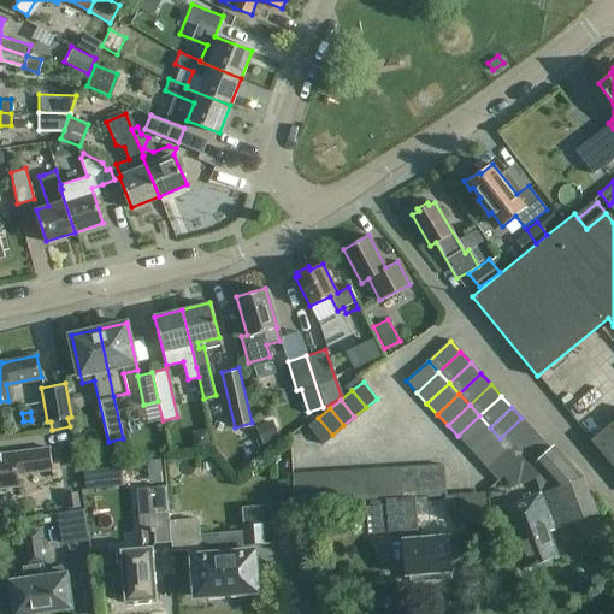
[(468,447),(490,427),(479,415),(458,436),(468,447)]
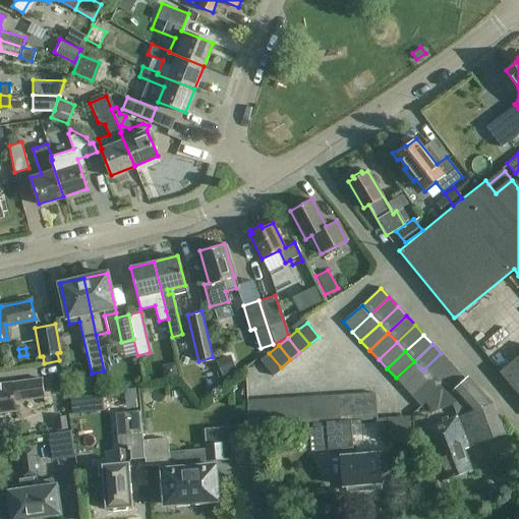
[(271,375),(281,367),(269,353),(260,360),(271,375)]
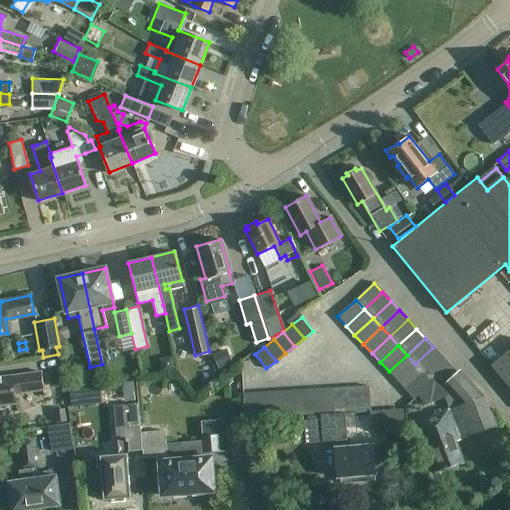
[(424,373),(442,356),(433,347),(415,364),(424,373)]
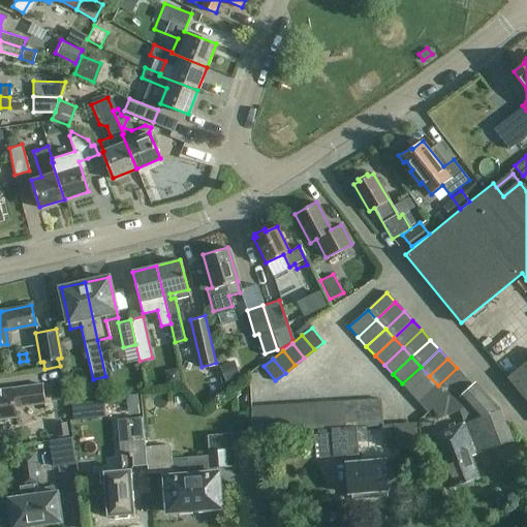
[(219,365),(225,381),(239,376),(233,360),(219,365)]
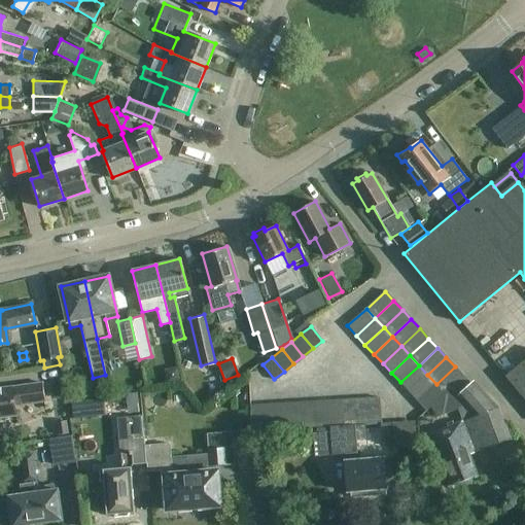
[(524,358),(504,376),(524,400),(524,358)]
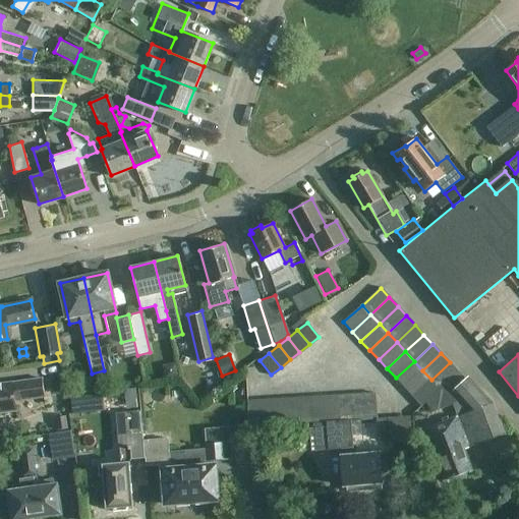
[(404,388),(422,370),(414,361),(396,378),(404,388)]
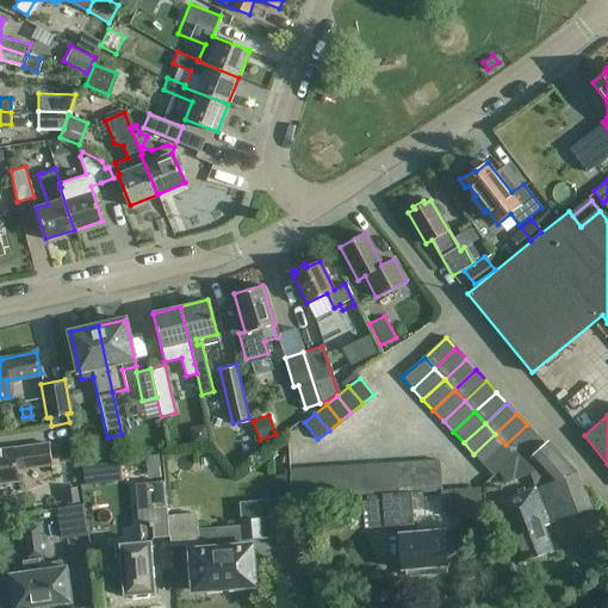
[(515,456),(519,452),(537,435),(527,425),(506,445),(515,456)]
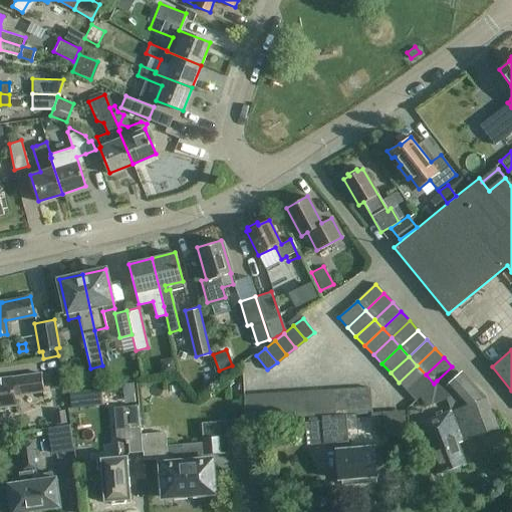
[(408,392),(426,374),(417,365),(399,382),(408,392)]
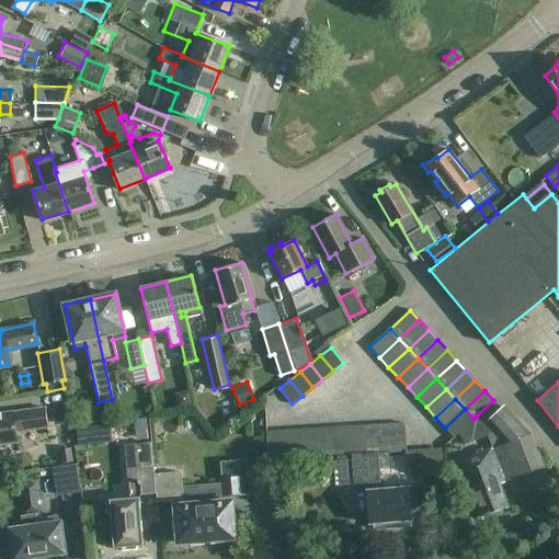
[(487,425),(503,410),(493,400),(477,415),(487,425)]
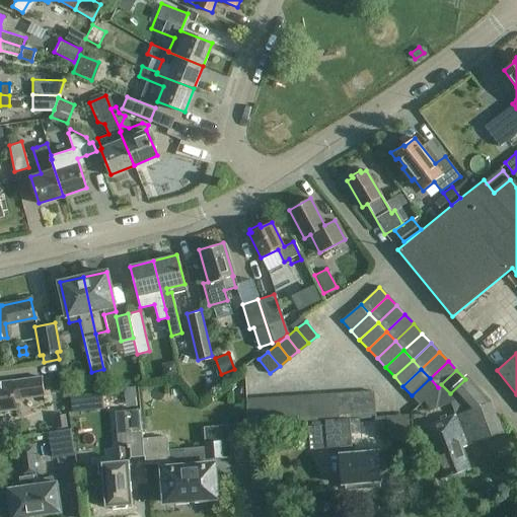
[(44,393),(42,375),(0,381),(0,410),(15,408),(13,398),(44,393)]
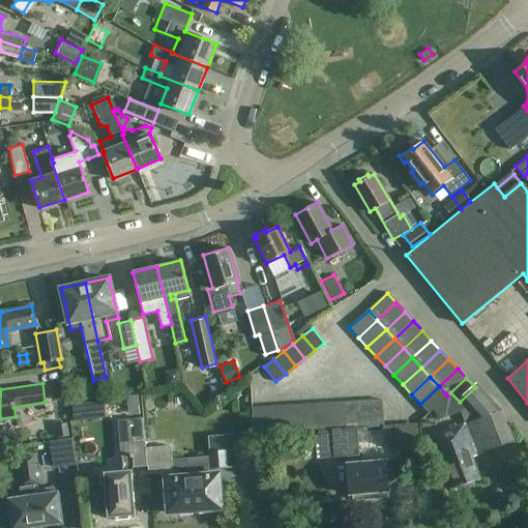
[(429,413),(435,408),(447,396),(439,386),(420,404),(429,413)]
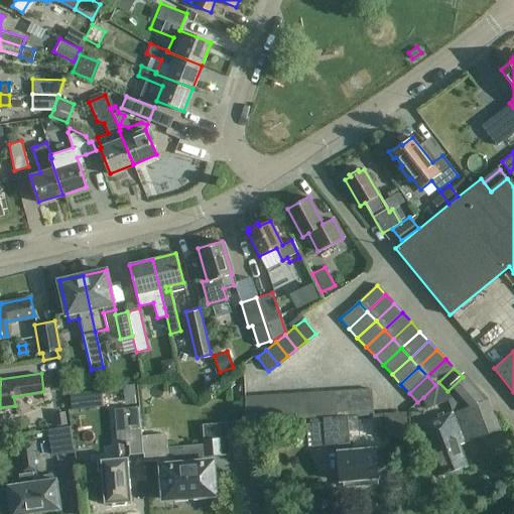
[(456,401),(471,387),(463,377),(447,391),(456,401)]
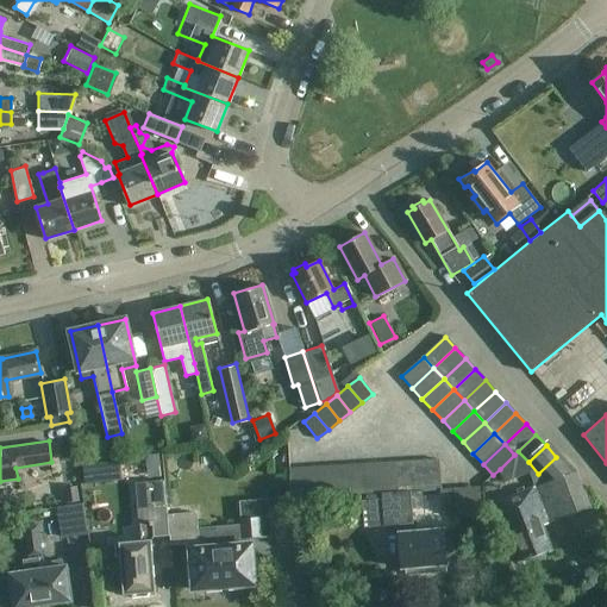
[(538,474),(529,462),(518,451),(514,455),(500,469),(505,481),(530,471),(536,487),(498,501),(511,537),(508,538),(519,562),(531,557),(536,559),(544,556),(545,552),(551,550),(542,526),(589,507),(576,471),(571,473),(556,457),(538,474)]
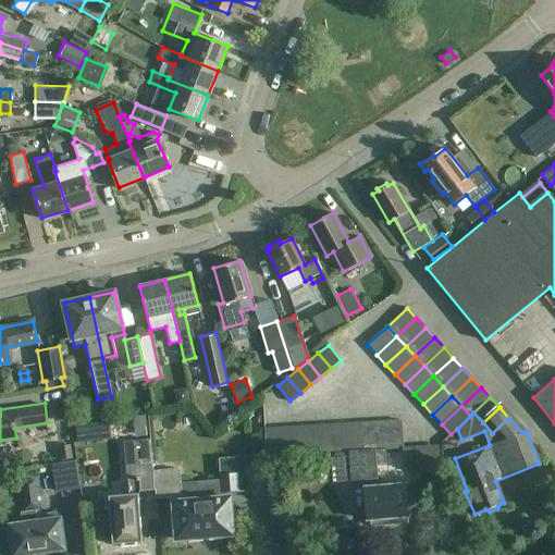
[(402,447),(403,447),(402,420),(387,421),(389,448),(402,447)]
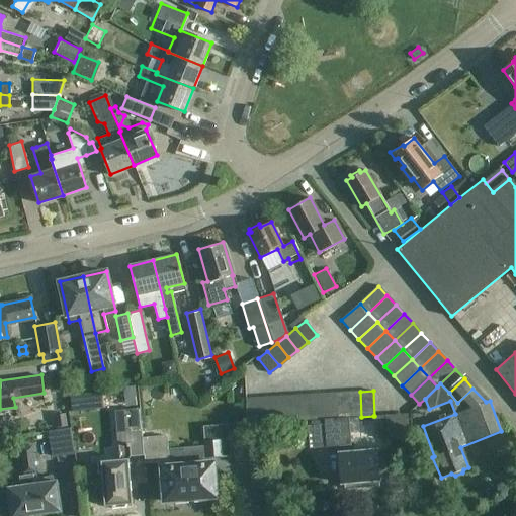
[(348,417),(349,417),(347,392),(335,393),(336,418),(348,417)]
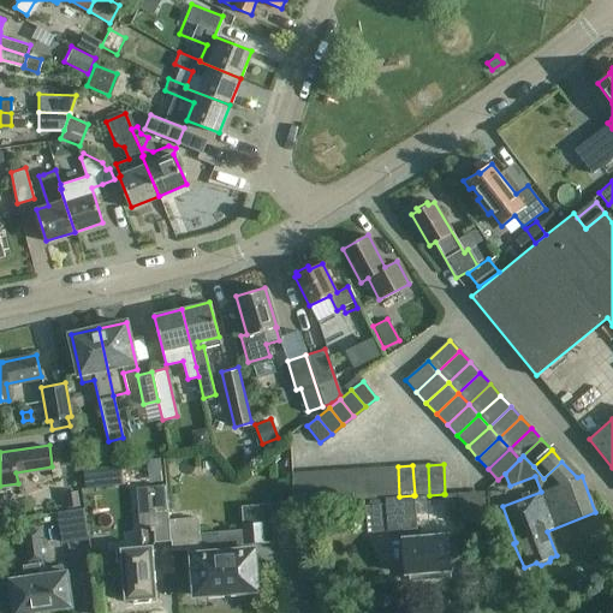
[(415,495),(429,495),(428,465),(412,465),(415,495)]
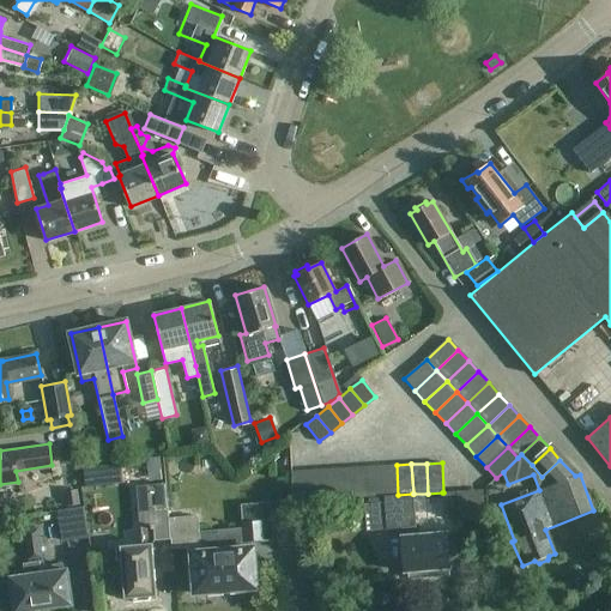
[(398,495),(397,465),(381,466),(383,496),(398,495)]
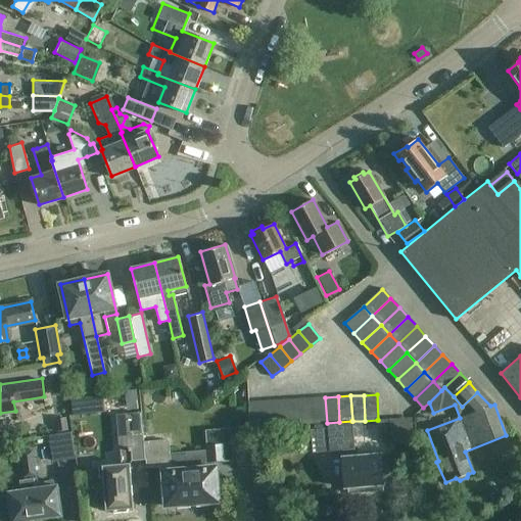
[(301,424),(314,423),(313,397),(299,398),(301,424)]
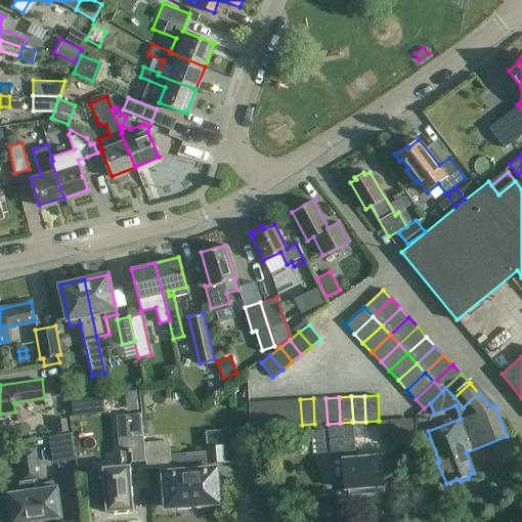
[(314,424),(328,424),(325,398),(313,398),(314,424)]
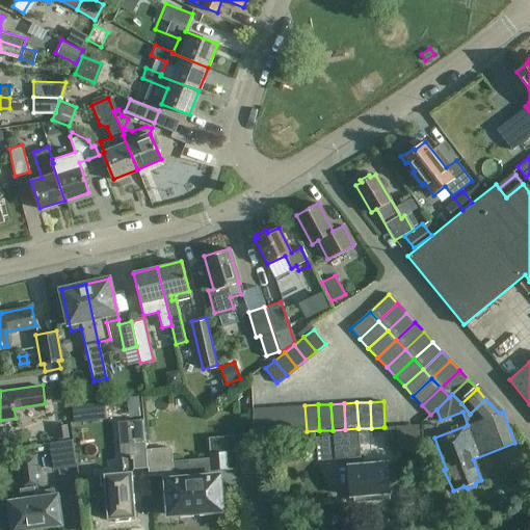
[(293,432),(307,431),(305,405),(292,406),(293,432)]
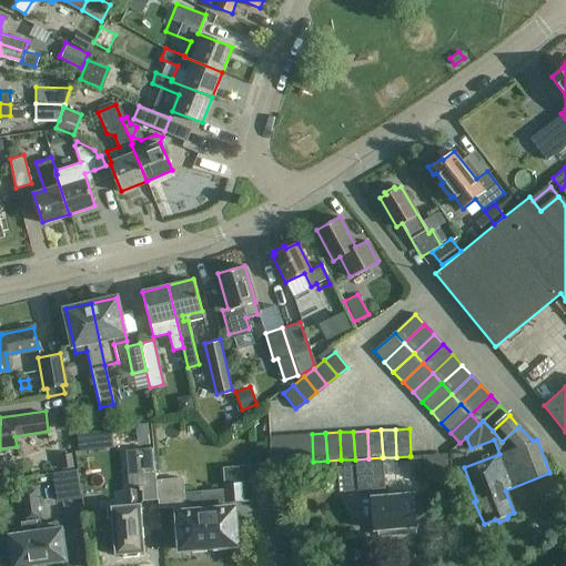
[(300,463),(313,462),(312,434),(297,435),(300,463)]
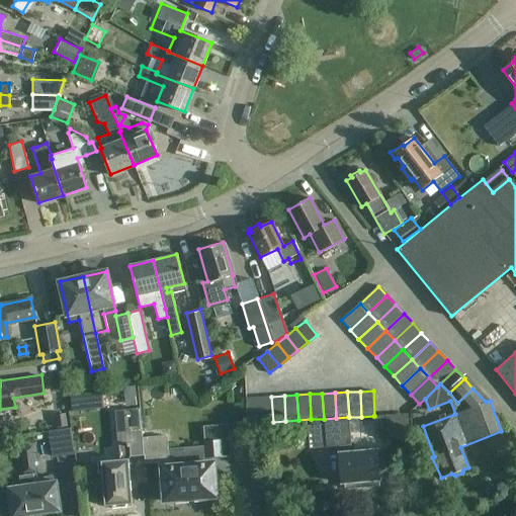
[(248,423),(260,422),(259,397),(246,398),(248,423)]
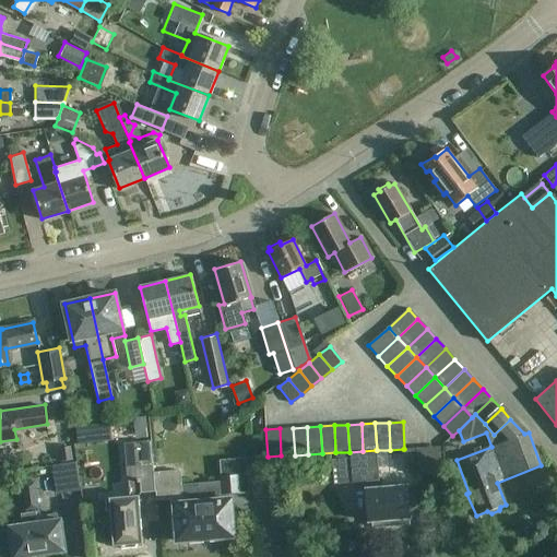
[(281,455),(295,455),(293,428),(280,428),(281,455)]
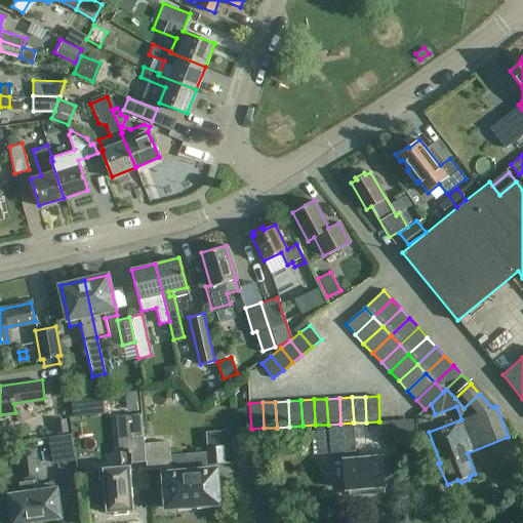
[(54,419),(56,432),(67,431),(65,417),(54,419)]
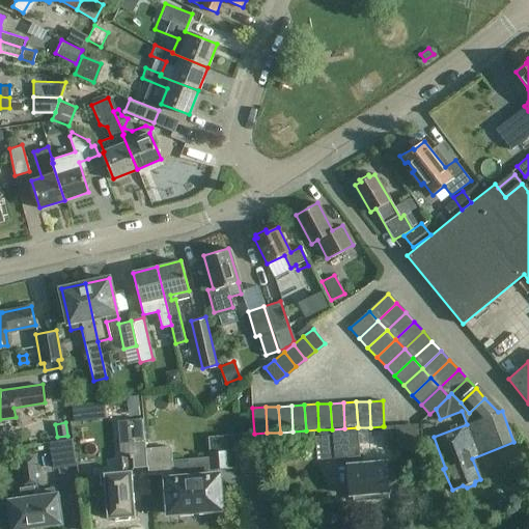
[(393,441),(392,425),(384,426),(383,426),(384,436),(385,445),(393,444),(393,441)]
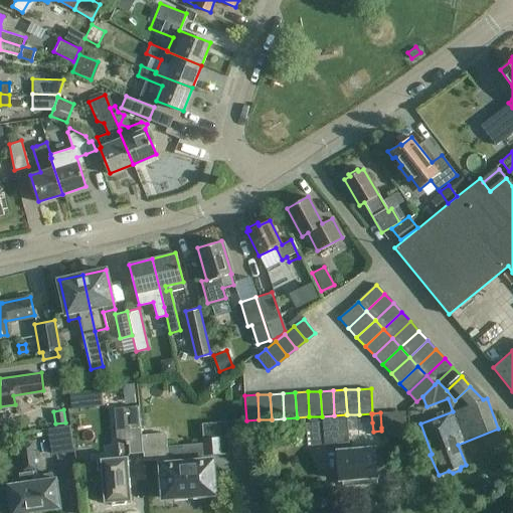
[(346,414),(334,415),(322,416),(322,420),(323,429),(323,443),(337,442),(337,450),(340,480),(356,478),(357,484),(377,482),(376,476),(378,476),(375,446),(349,449),(346,414)]
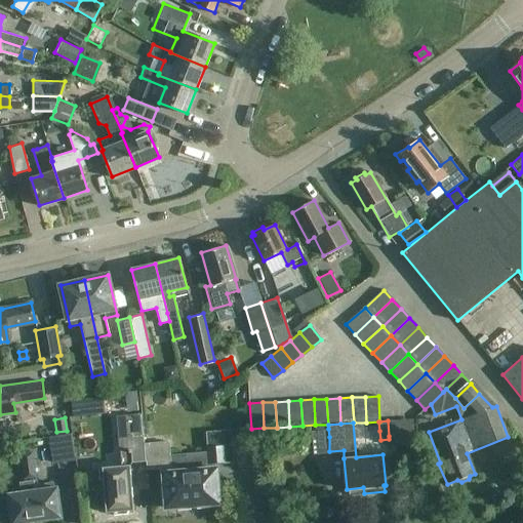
[(210,469),(191,470),(194,505),(197,505),(197,508),(210,507),(209,504),(220,503),(217,468),(216,468),(215,463),(252,460),(250,428),(207,431),(210,469)]
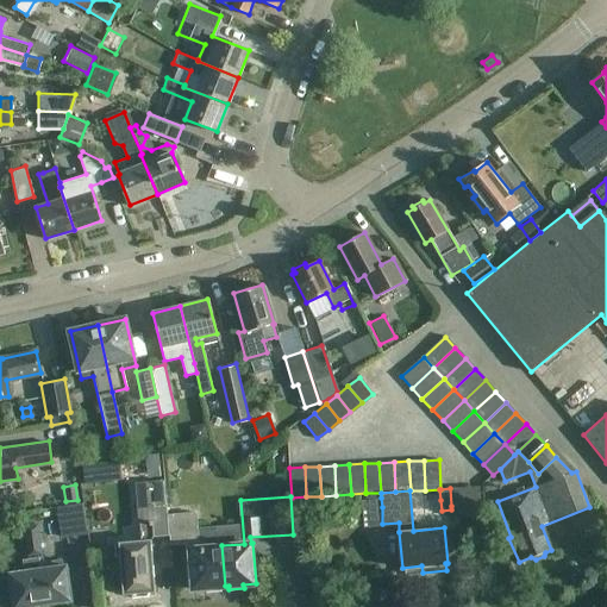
[(362,525),(382,524),(382,507),(381,498),(361,499),(361,500),(361,501),(362,525)]
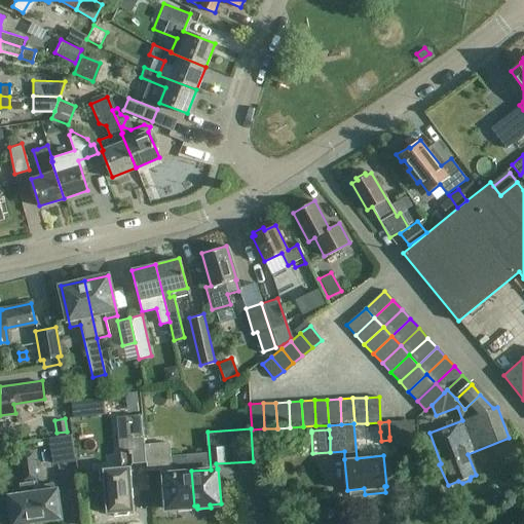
[(75,460),(71,434),(47,437),(52,463),(75,460)]
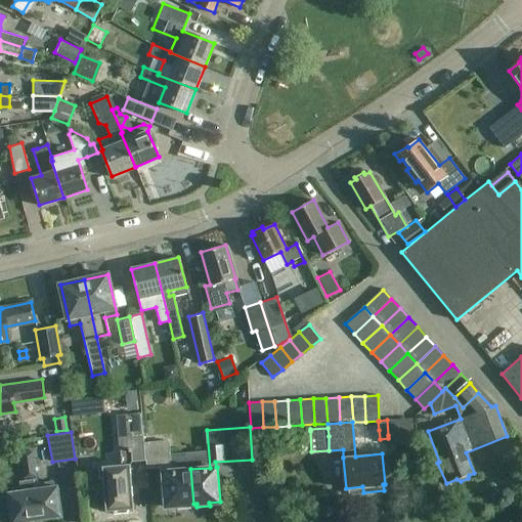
[(144,433),(146,468),(166,466),(166,471),(164,471),(167,506),(177,506),(178,509),(190,508),(190,505),(193,504),(190,469),(172,471),(169,439),(168,439),(167,432),(144,433)]
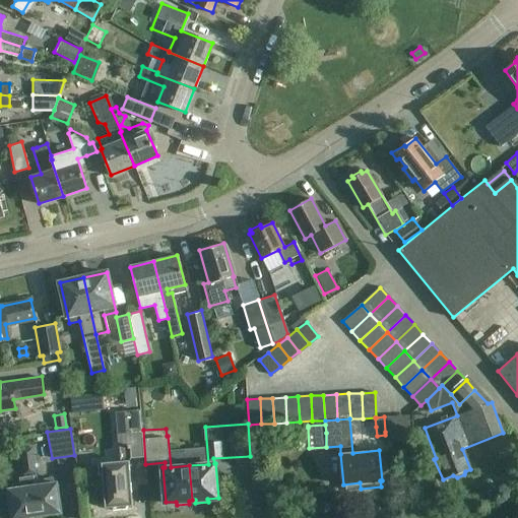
[(132,504),(129,461),(131,457),(144,456),(142,430),(126,431),(127,445),(119,445),(121,461),(116,462),(116,461),(98,462),(99,475),(104,474),(107,507),(111,506),(113,509),(125,508),(126,505),(132,504)]
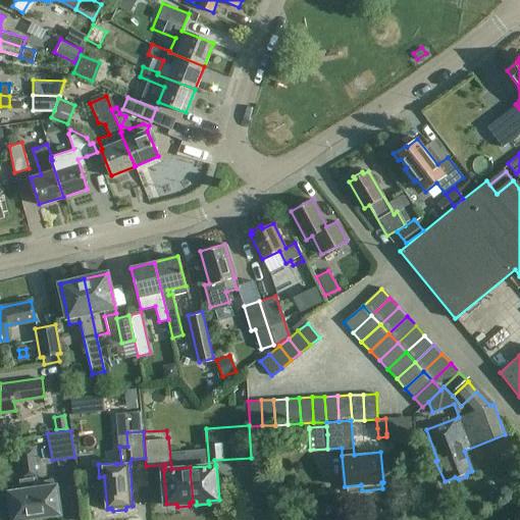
[(36,481),(31,449),(21,451),(26,478),(20,479),(21,488),(8,490),(9,495),(0,496),(0,511),(11,513),(12,519),(28,519),(29,519),(61,514),(57,483),(53,484),(52,479),(36,481)]
